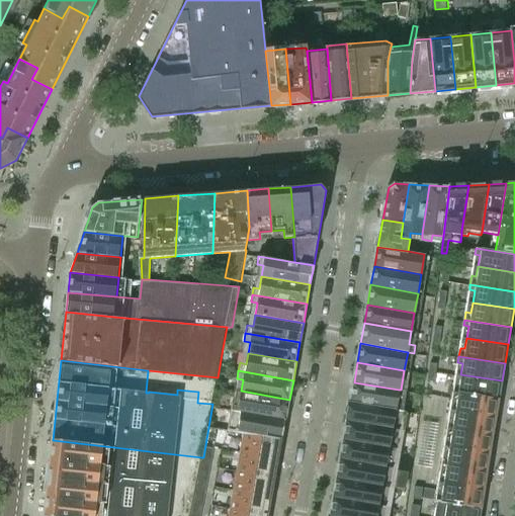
[(502,380),(460,374),(459,384),(454,383),(453,392),(499,400),(502,380)]
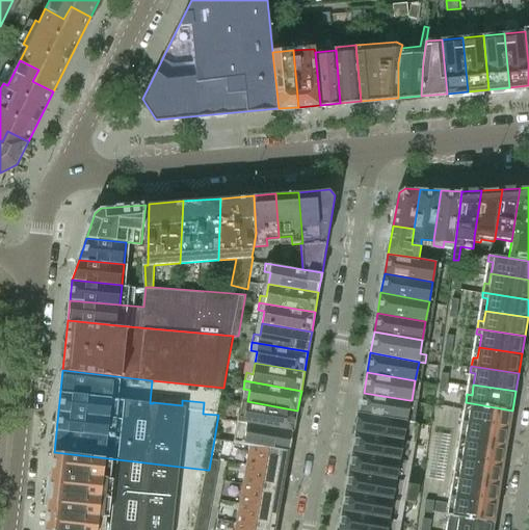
[(406,420),(410,400),(364,393),(360,412),(406,420)]
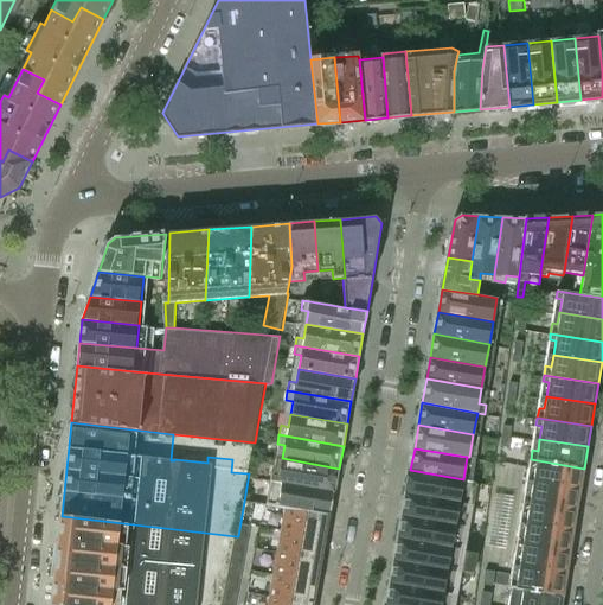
[(577,510),(584,469),(531,459),(514,457),(508,498),(577,510)]
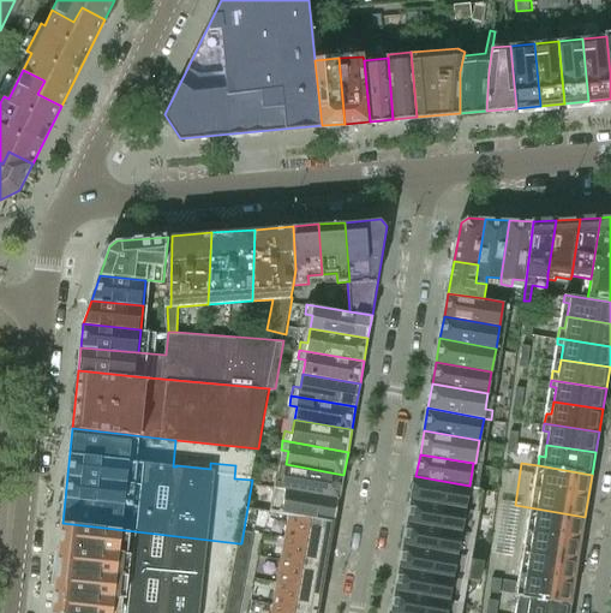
[(343,475),(286,464),(283,477),(276,476),(275,486),(282,487),(340,497),(343,475)]
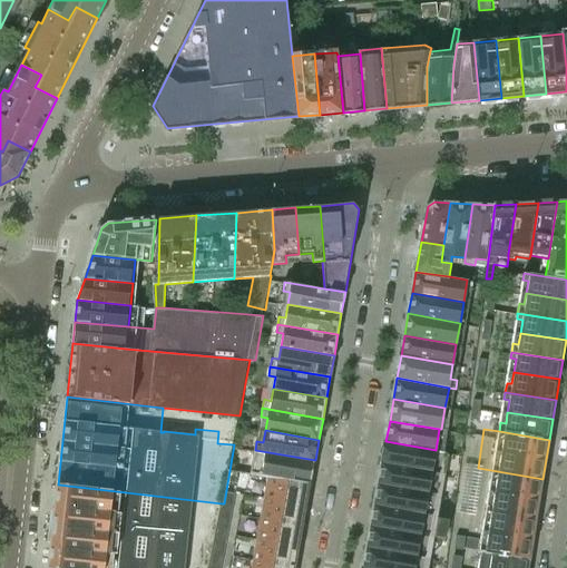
[(436,450),(385,441),(382,462),(431,471),(436,450)]
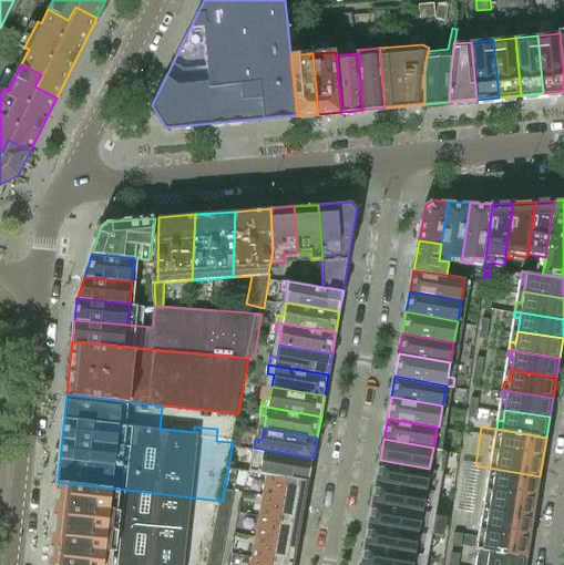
[(254,448),(249,469),(270,472),(310,480),(314,458),(260,449),(254,448)]
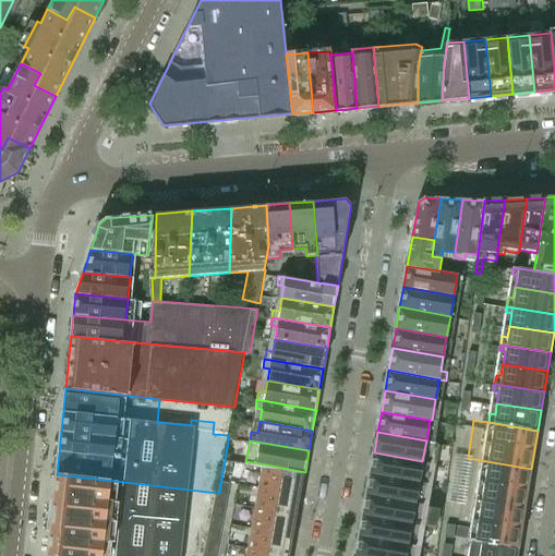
[(422,461),(374,452),(371,473),(419,481),(422,461)]
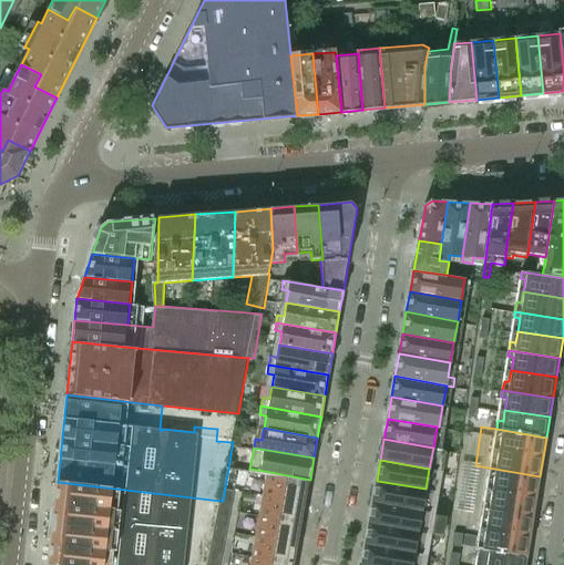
[(540,476),(475,465),(469,505),(484,507),(534,515),(540,476)]
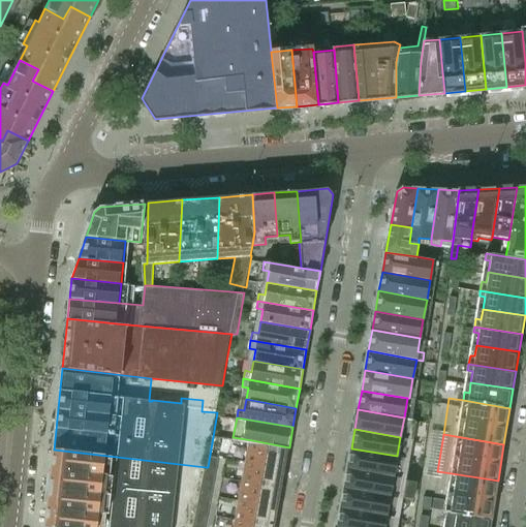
[(252,440),(248,461),(285,467),(289,447),(252,440)]
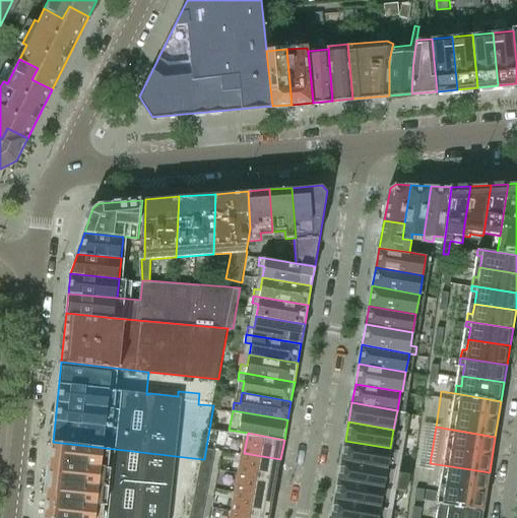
[(390,448),(345,441),(342,459),(387,467),(390,448)]
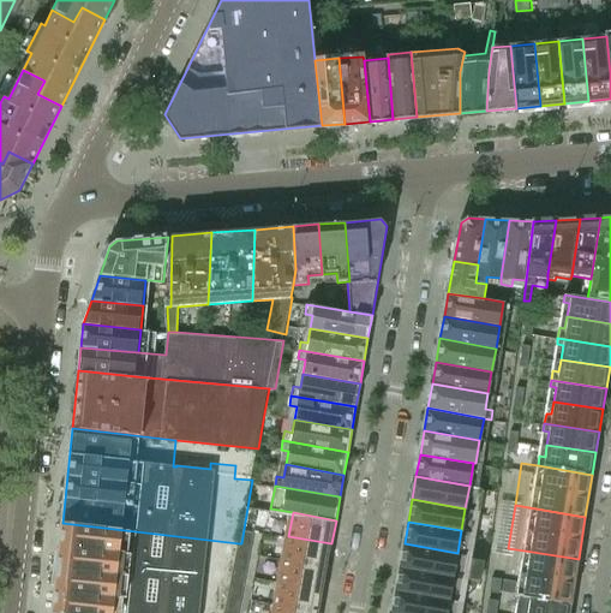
[(223,612),(239,543),(63,523),(53,612),(223,612)]
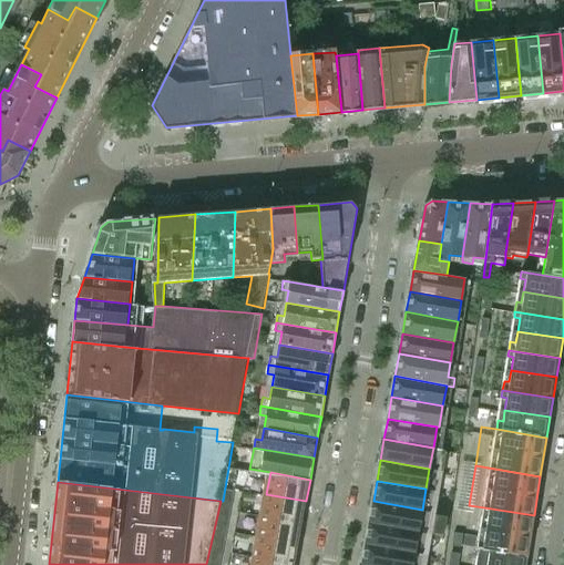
[(226,489),(224,503),(233,504),(236,491),(226,489)]
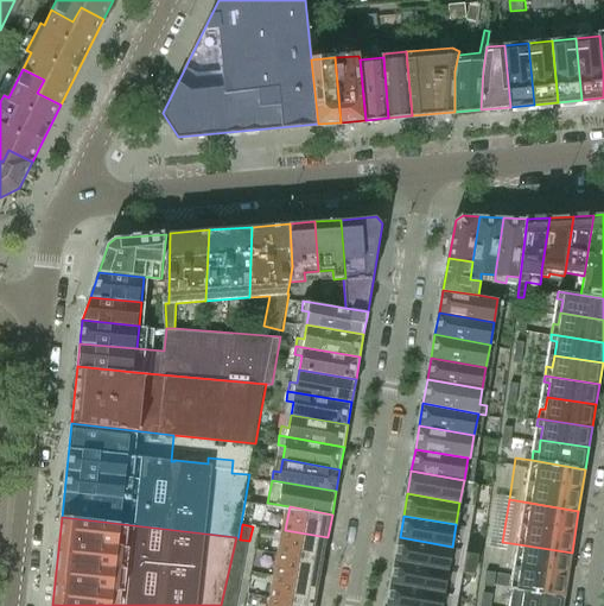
[(285,530),(281,551),(324,560),(328,537),(285,530)]
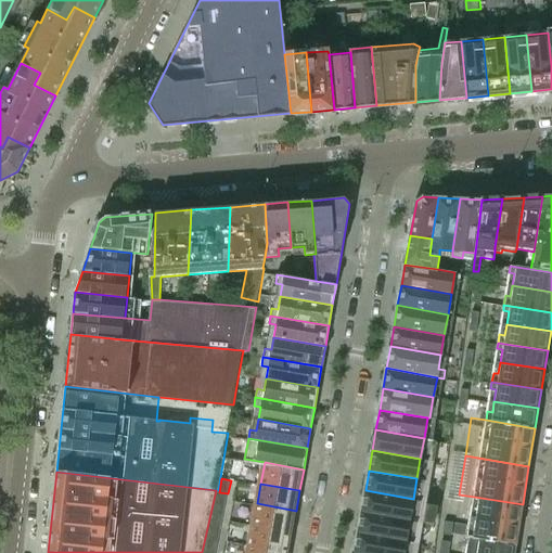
[(413,499),(366,490),(361,512),(410,519),(413,499)]
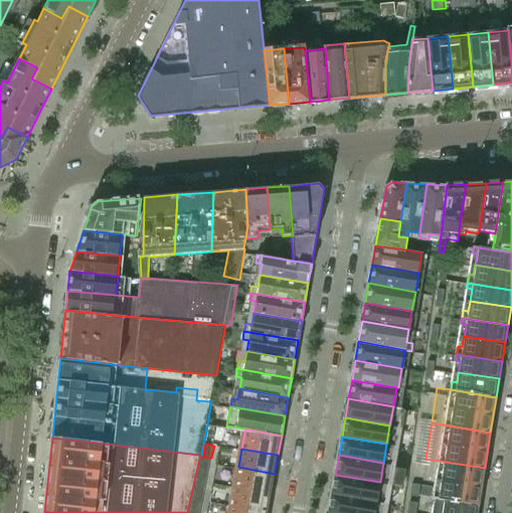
[(201,456),(199,464),(210,466),(211,458),(203,457),(201,456)]
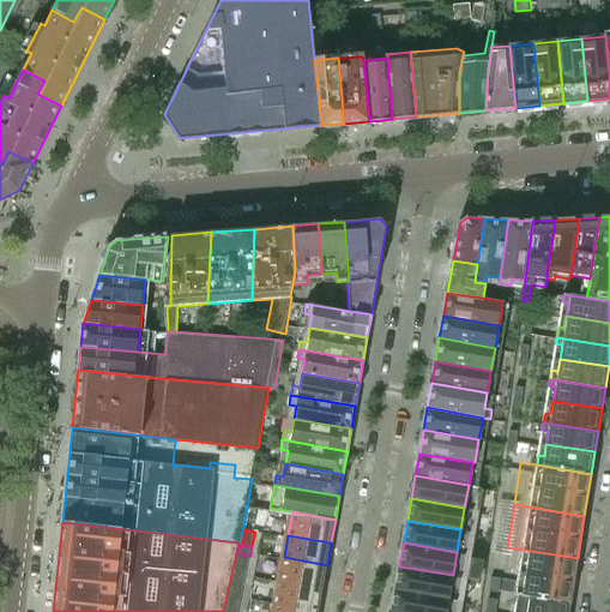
[(578,558),(524,550),(507,547),(503,577),(501,591),(519,593),(571,601),(578,558)]
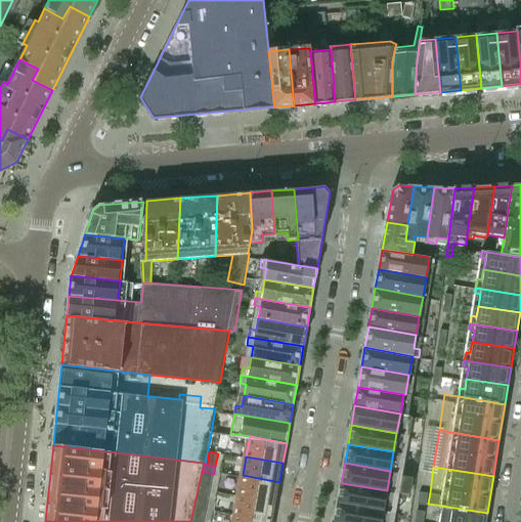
[(203,472),(201,480),(212,482),(214,474),(203,472)]
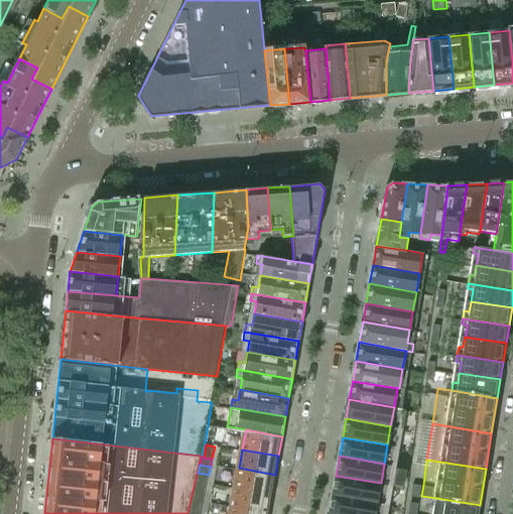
[(239,468),(235,487),(272,493),(275,475),(239,468)]
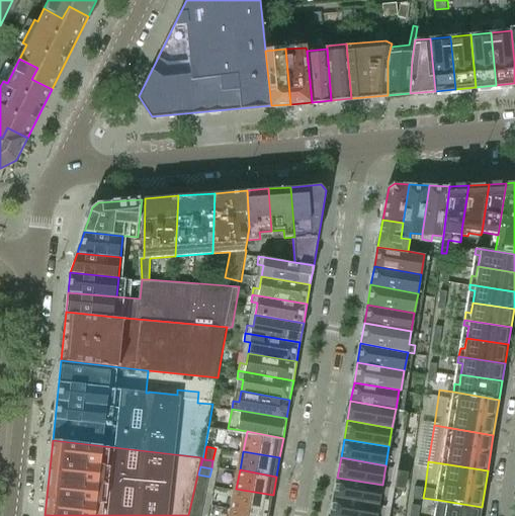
[(198,475),(197,483),(208,485),(209,477),(198,475)]
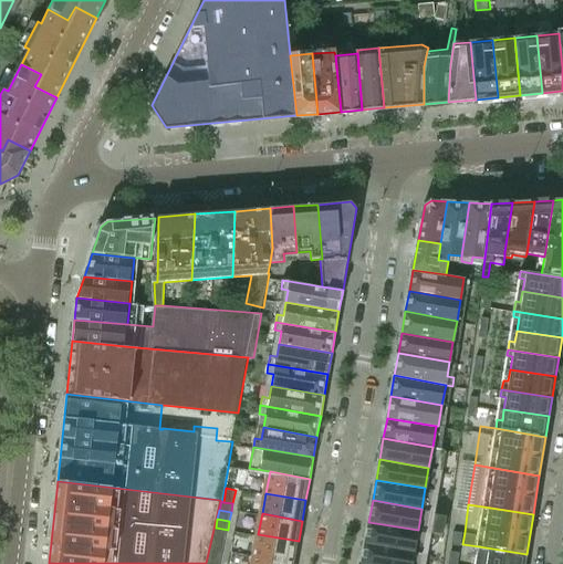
[(418,530),(368,522),(365,542),(414,551),(418,530)]
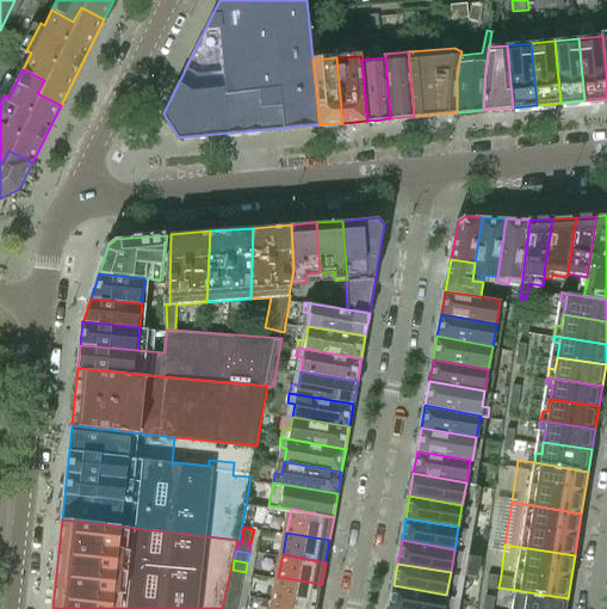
[(233,570),(230,579),(243,582),(246,572),(233,570)]
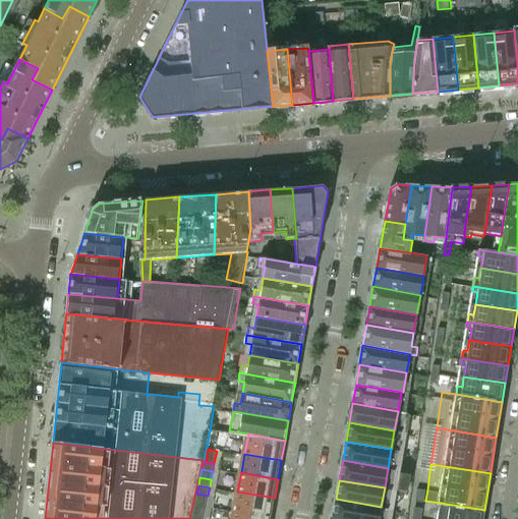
[(419,488),(417,501),(425,502),(425,501),(427,489),(419,488)]
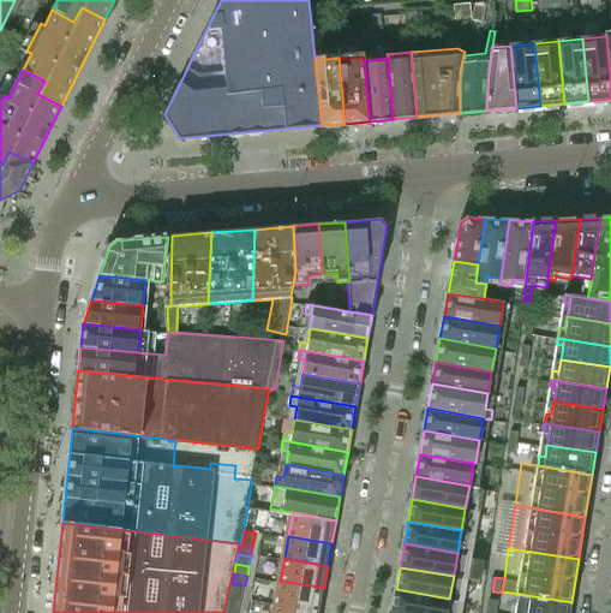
[(280,581),(276,603),(319,611),(324,588),(280,581)]
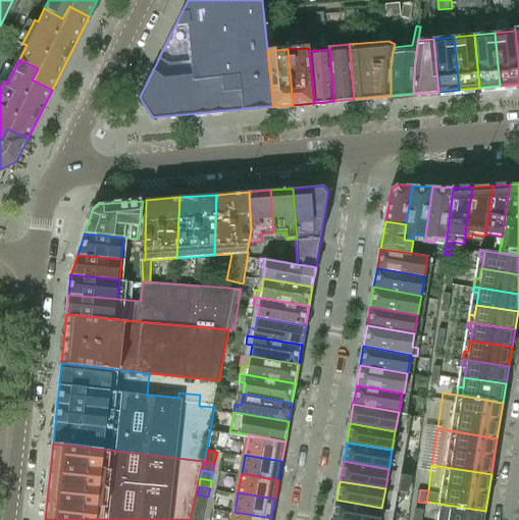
[(197,495),(196,502),(207,505),(208,497),(197,495)]
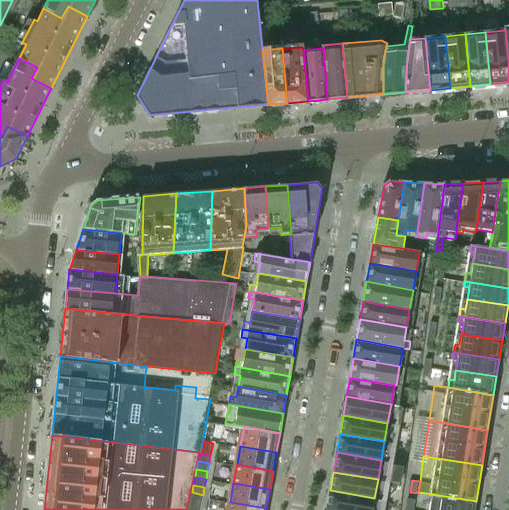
[(372,509),(374,498),(330,490),(327,509),(329,509),(372,509)]
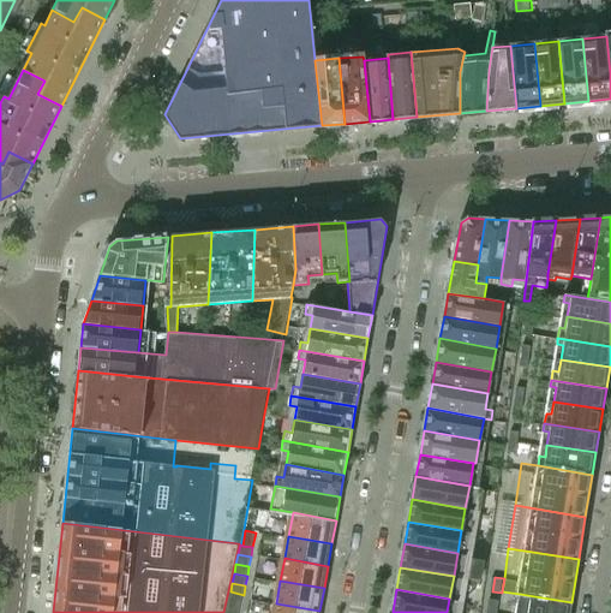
[(231,591),(228,601),(241,603),(244,595),(231,591)]
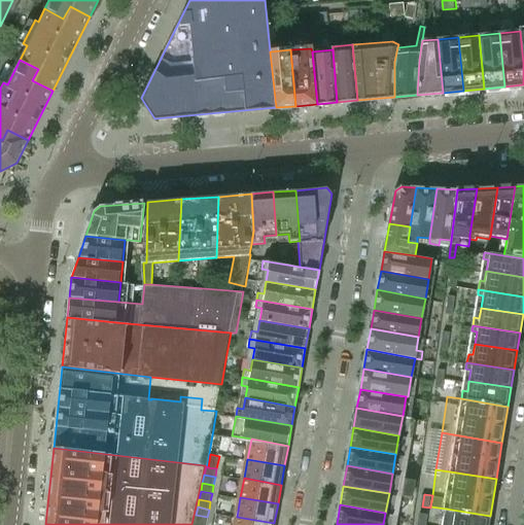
[(488,524),(490,516),(446,509),(445,514),(450,515),(448,524),(488,524)]
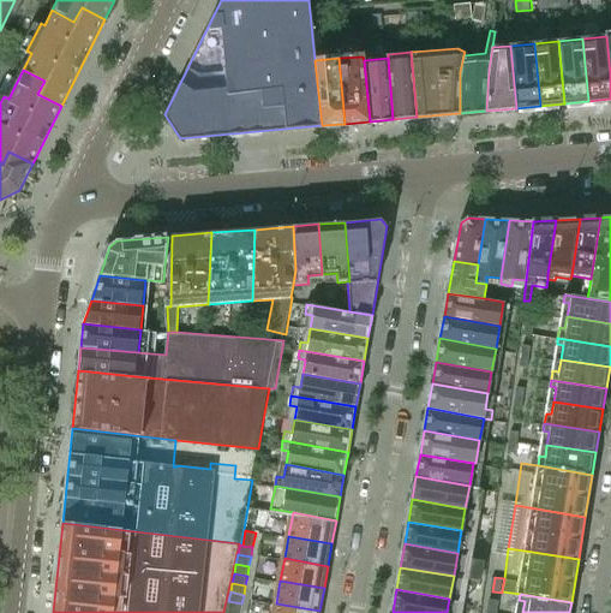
[(491,599),(489,612),(492,612),(498,612),(501,600),(491,599)]
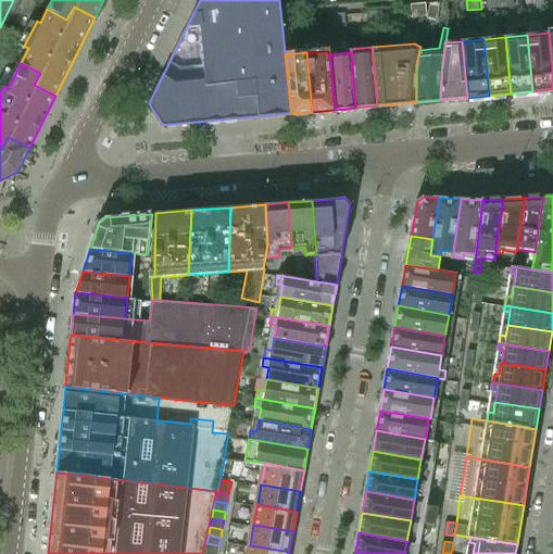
[(206,543),(204,552),(215,553),(216,553),(218,545),(206,543)]
